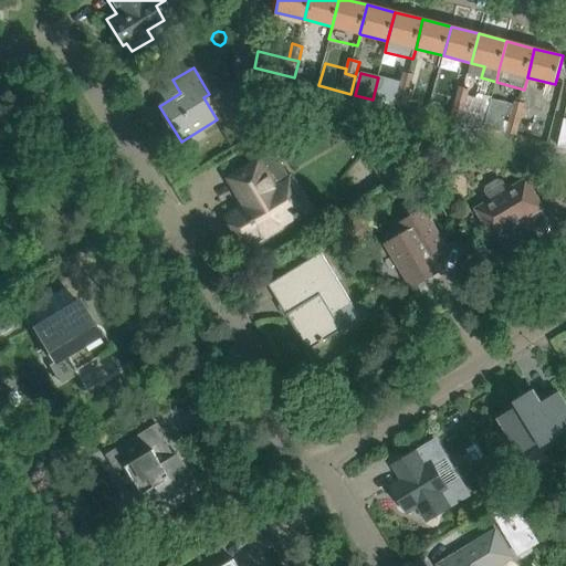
[(410,91),(411,90),(411,87),(411,85),(415,76),(402,73),(400,82),(399,87),(410,91)]
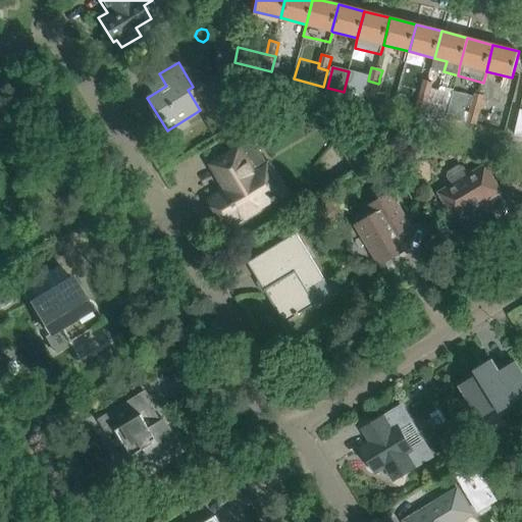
[(344,92),(374,100),(378,84),(368,81),(369,75),(349,71),(344,92)]
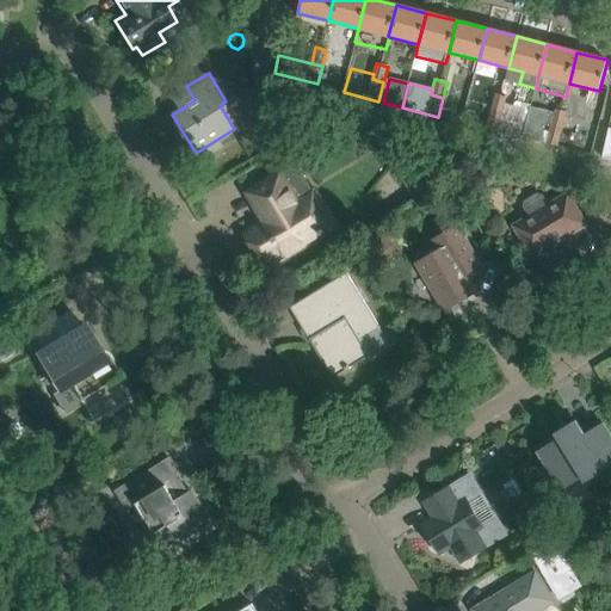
[(499,133),(523,139),(530,111),(506,105),(507,97),(495,94),(491,111),(504,115),(499,133)]
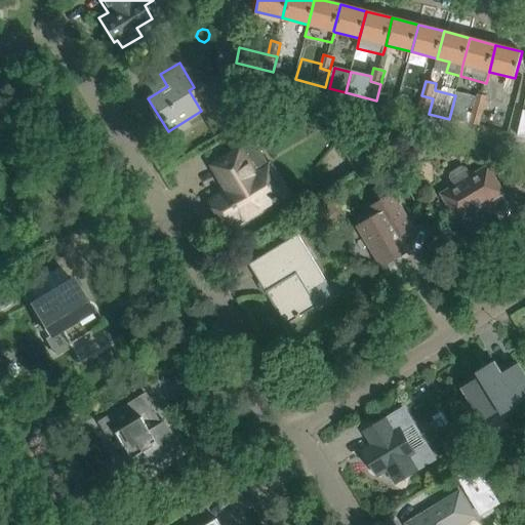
[(397,106),(429,114),(433,98),(421,95),(422,92),(402,87),(397,106)]
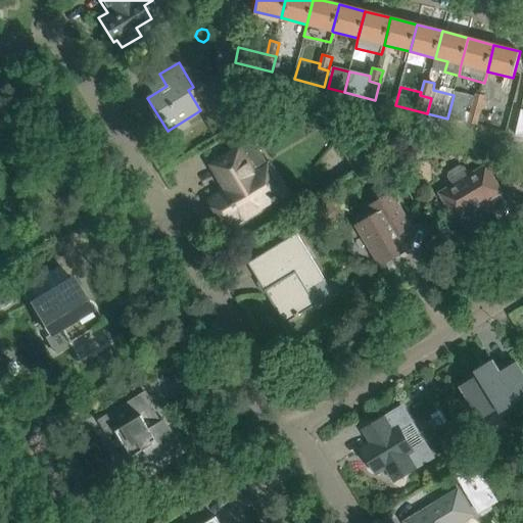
[(471,105),(471,107),(481,110),(484,98),(474,96),(474,97),(454,92),(454,95),(447,119),(463,123),(467,104),(471,105)]
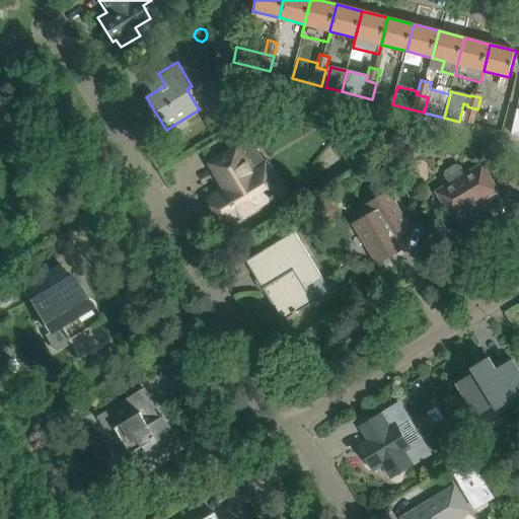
[(477,109),(467,106),(463,123),(473,126),(477,109)]
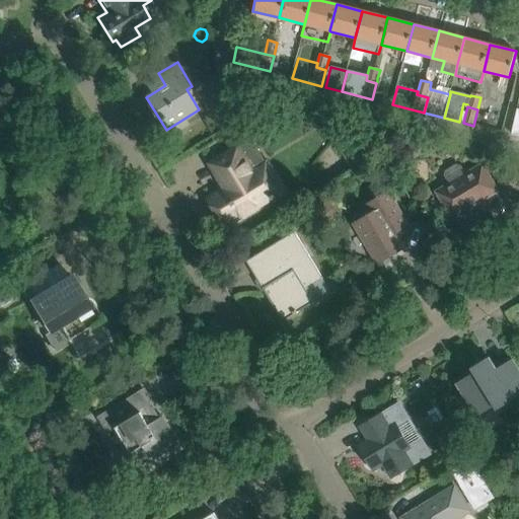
[(518,108),(516,108),(510,134),(518,135),(518,108)]
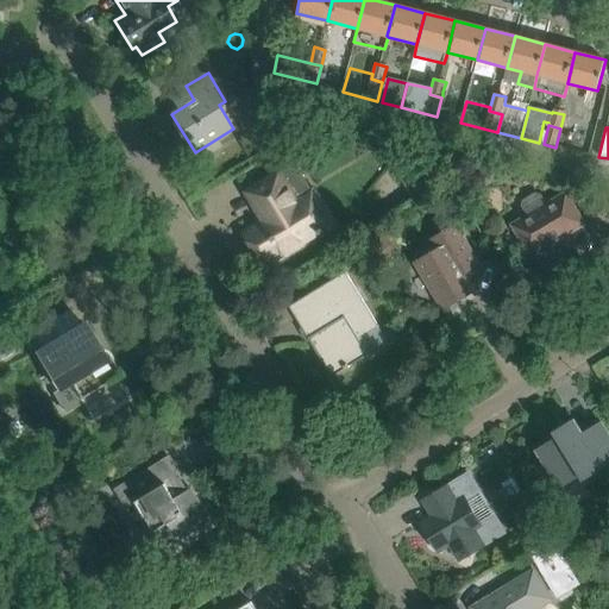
[(270,218),(244,233),(264,267),(319,233),(320,234),(324,232),(321,228),(319,230),(300,200),(296,202),(292,195),(307,186),(294,164),(280,174),(278,173),(246,192),(256,208),(262,205),(270,218)]
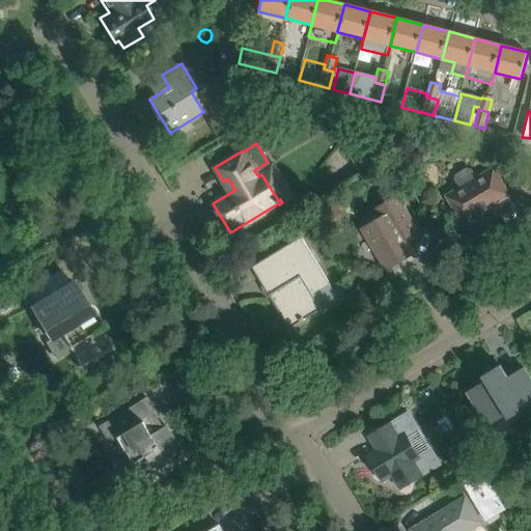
[(509,196),(493,169),(475,179),(470,171),(467,170),(456,175),(456,179),(460,188),(446,196),(462,223),(509,196)]
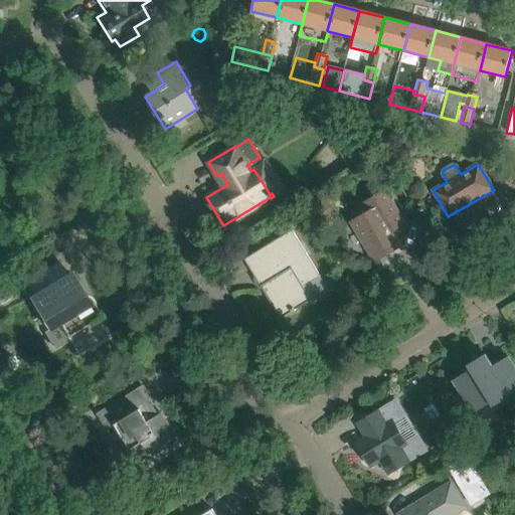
[(502,185),(514,188),(514,165),(507,164),(502,185)]
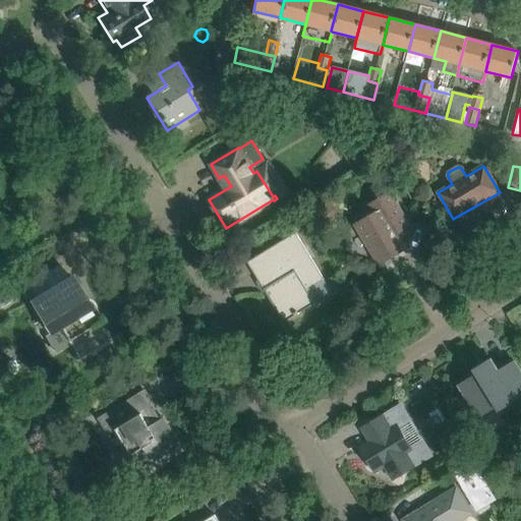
[(367,246),(379,264),(369,269),(370,270),(407,247),(398,233),(399,229),(397,227),(406,221),(409,226),(410,226),(391,192),(367,207),(372,215),(355,225),(367,246)]
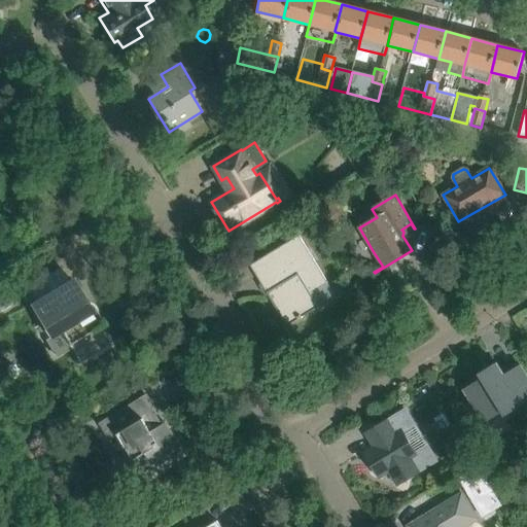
[(299,236),(250,266),(287,326),(299,319),(299,320),(303,318),(302,317),(320,306),(310,291),(326,281),(299,236)]
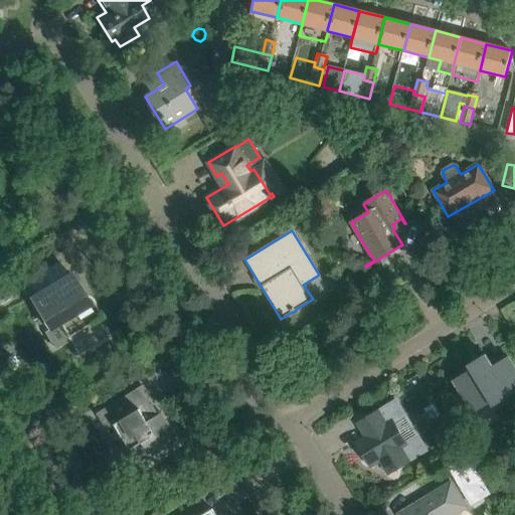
[(58,324),(78,356),(109,338),(97,320),(102,317),(92,302),(88,305),(83,297),(87,295),(86,294),(82,296),(69,274),(66,276),(58,263),(26,282),(34,295),(30,298),(40,316),(45,313),(53,327),(58,324)]
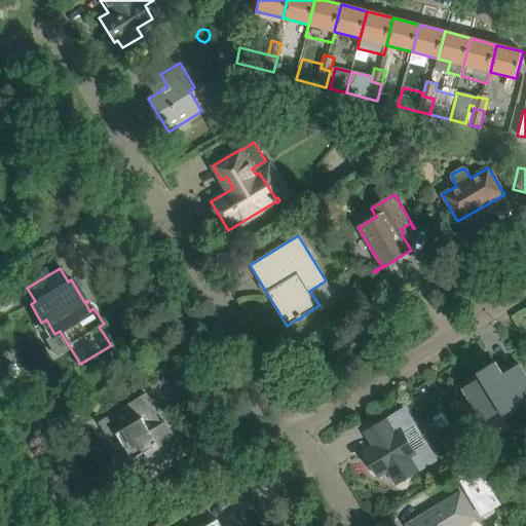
[(525,376),(519,365),(502,374),(495,362),(478,373),(480,377),(462,388),(483,422),(501,411),(503,415),(520,405),(524,412),(525,410),(525,376)]
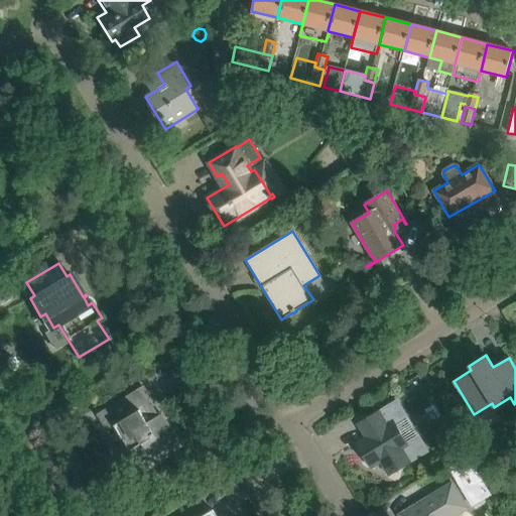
[(142,443),(150,458),(177,441),(161,414),(153,419),(143,402),(133,408),(126,396),(98,414),(108,430),(115,426),(130,452),(142,443)]
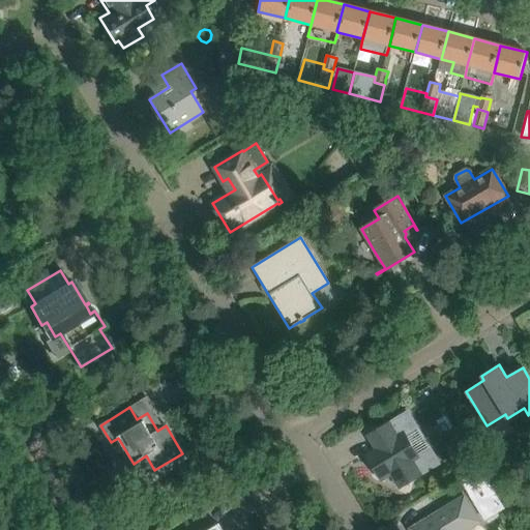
[(418,457),(405,434),(416,427),(407,412),(369,436),(377,449),(366,455),(381,480),(391,474),(400,488),(419,476),(439,464),(430,449),(418,457)]
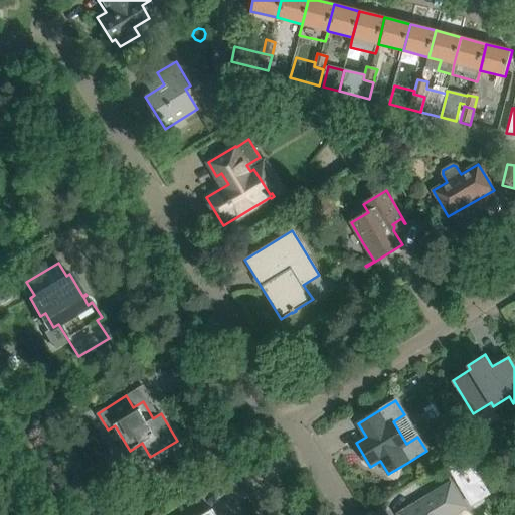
[(46,416),(42,419),(49,431),(52,428),(56,426),(56,418),(53,412),(46,416)]
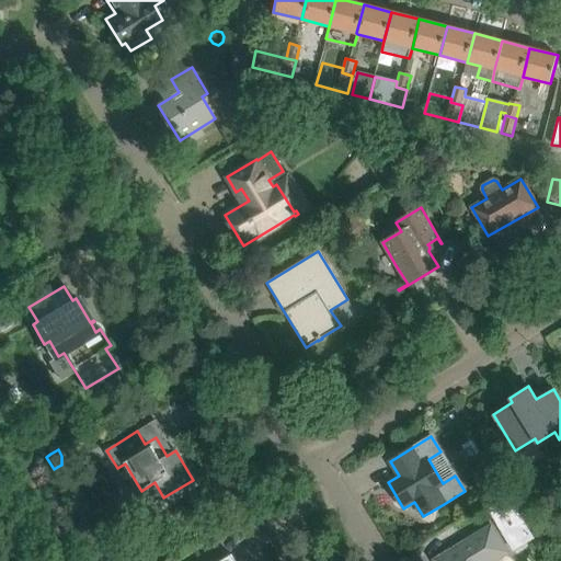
[(454,549),(435,560),(487,560),(505,549),(491,526),(454,549)]
